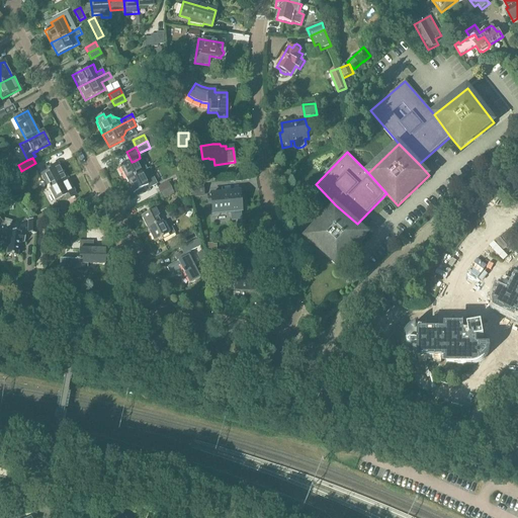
[(120,168),(126,181),(147,170),(141,158),(140,158),(135,161),(132,162),(120,168)]
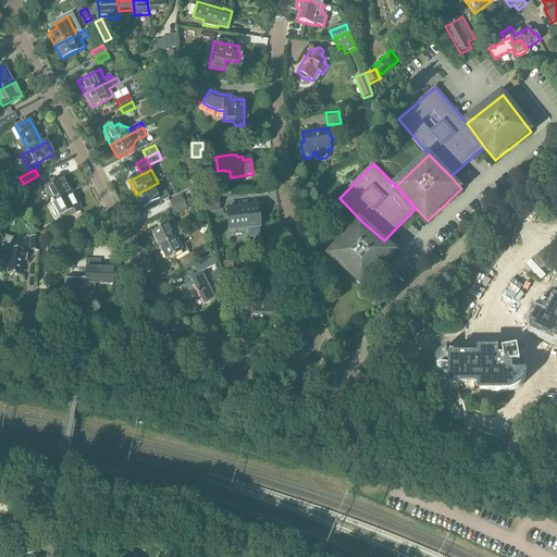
[(37,176),(23,184),(26,190),(40,183),(37,176)]
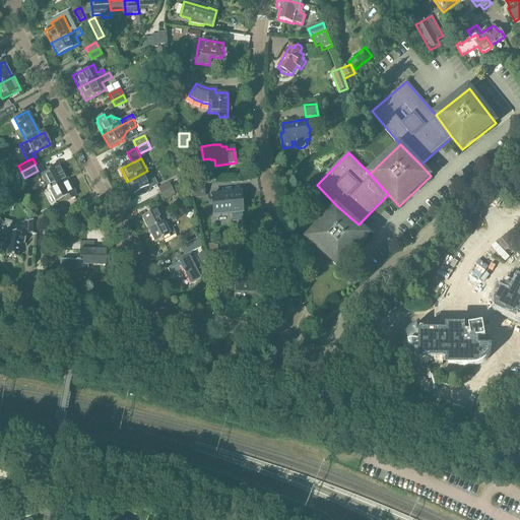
[(48,189),(48,190),(68,180),(66,180),(58,165),(48,171),(49,173),(42,177),(48,189)]
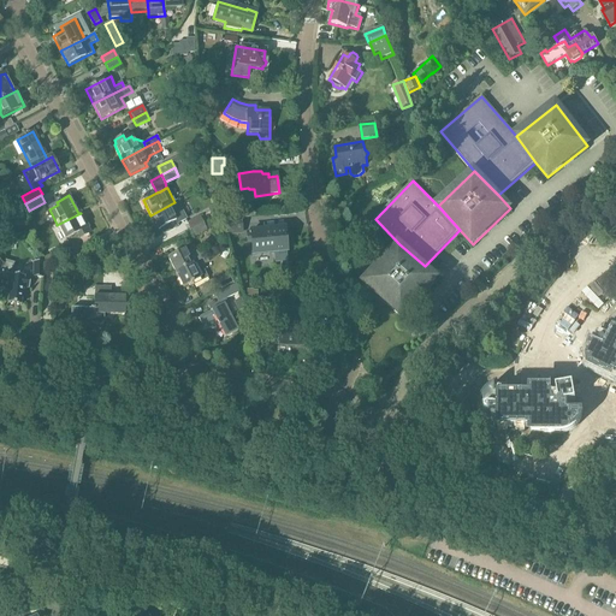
[(175,202),(150,215),(159,230),(176,221),(177,223),(185,219),(177,202),(175,202)]
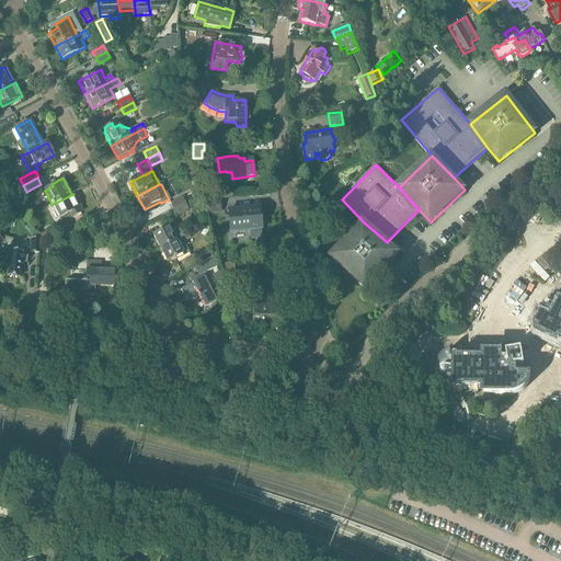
[(195,186),(189,190),(194,199),(201,196),(195,186)]
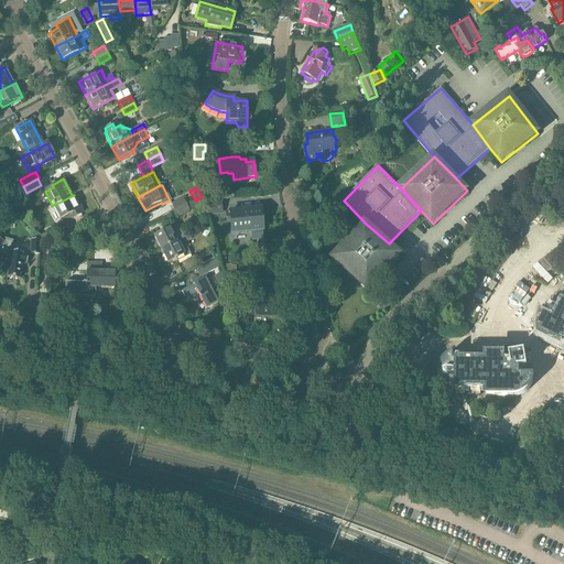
[(74,195),(52,206),(53,207),(54,207),(61,219),(72,214),(74,218),(83,214),(80,209),(80,208),(74,195)]
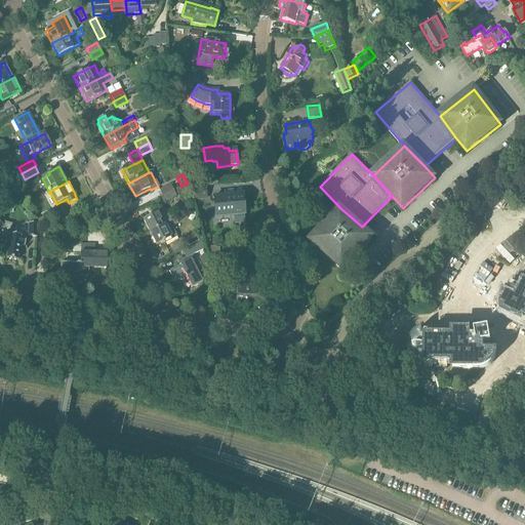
[(159,191),(162,196),(173,190),(170,185),(159,191)]
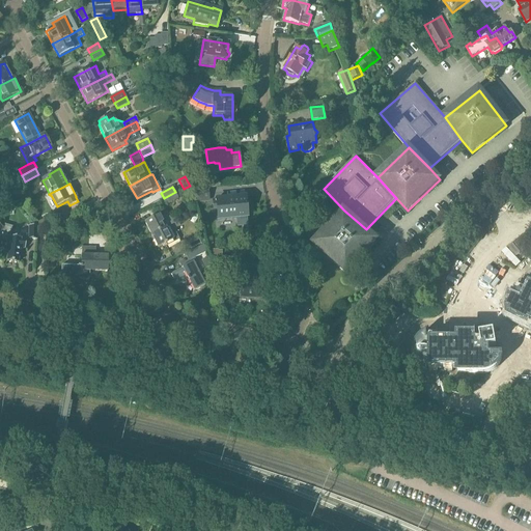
[(207,195),(206,188),(190,190),(193,202),(198,202),(198,196),(207,195)]
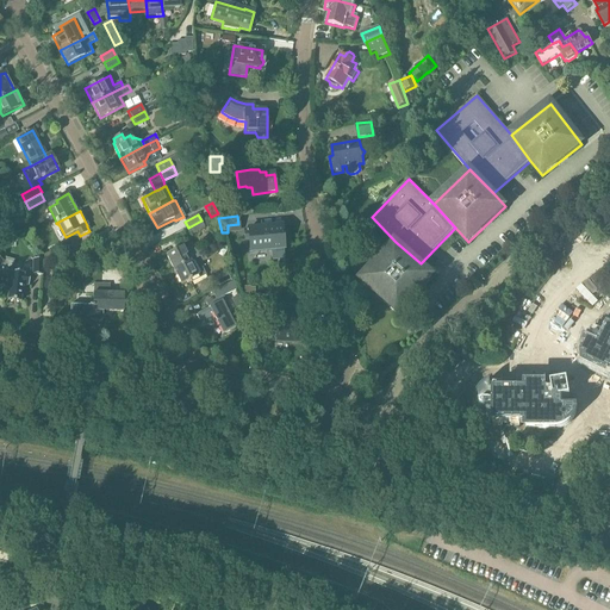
[(201,221),(188,228),(192,235),(205,228),(201,221)]
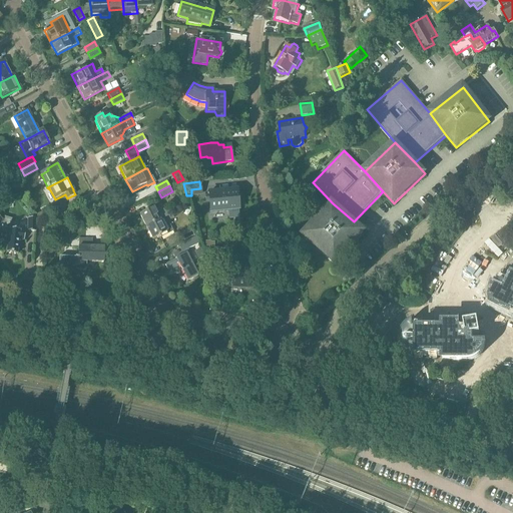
[(228,219),(239,218),(238,211),(239,210),(237,188),(206,191),(207,192),(204,192),(205,202),(207,201),(209,214),(228,212),(228,219)]
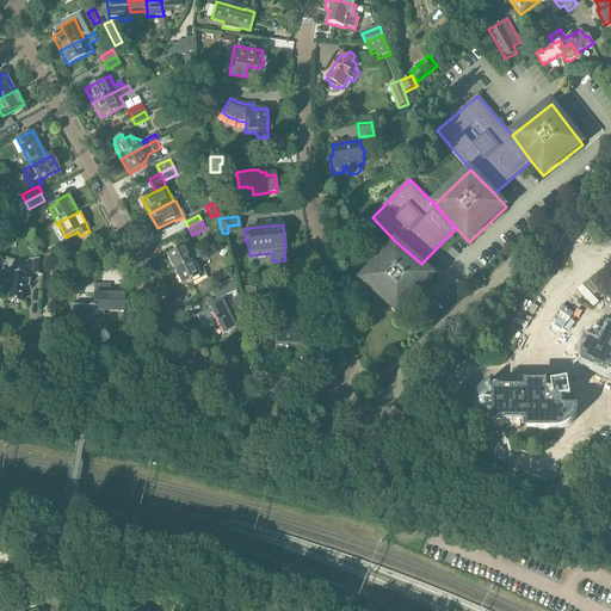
[(421,264),(396,242),(363,279),(401,314),(434,277),(421,264)]
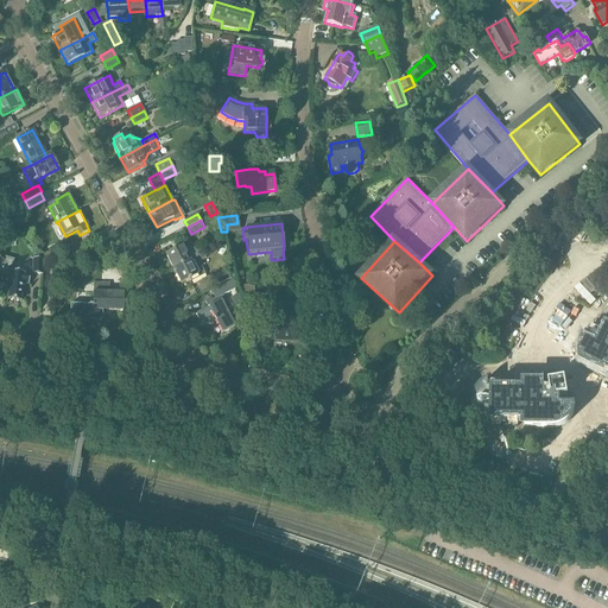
[(165,255),(173,270),(204,254),(202,249),(195,253),(189,242),(182,246),(165,255)]
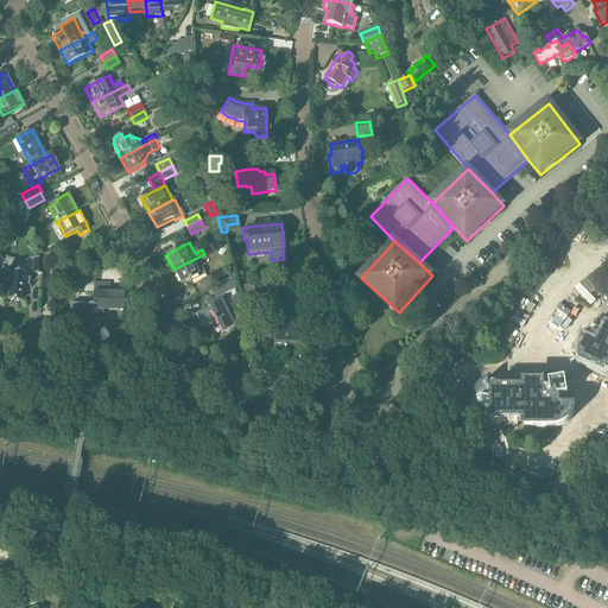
[(62,244),(49,249),(52,257),(65,252),(62,244)]
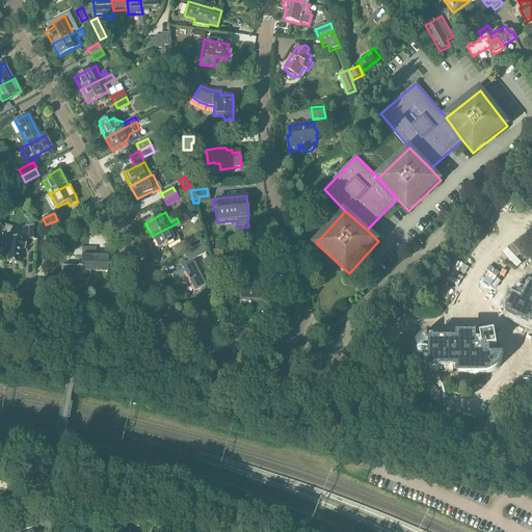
[(179,222),(152,236),(158,248),(165,245),(165,246),(167,246),(168,247),(180,241),(175,231),(181,228),(179,222)]
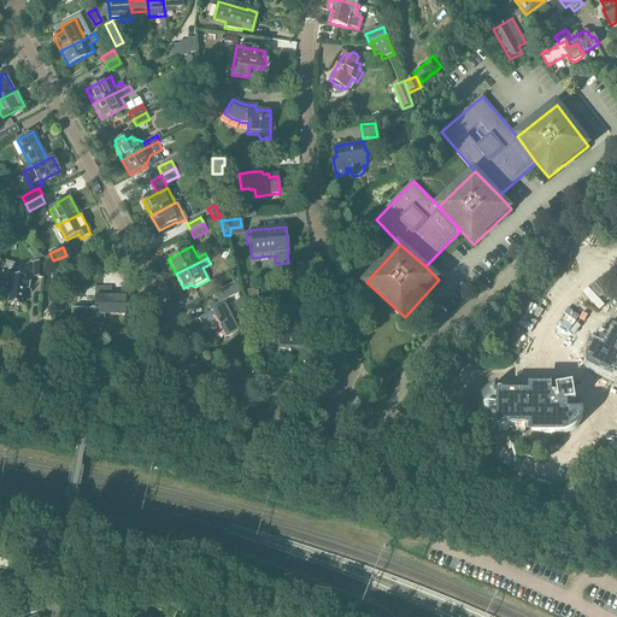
[(3,264),(0,263),(0,283),(10,288),(9,304),(7,304),(7,305),(22,306),(23,289),(29,291),(30,280),(24,278),(24,277),(12,276),(12,275),(11,275),(15,264),(5,260),(3,264)]
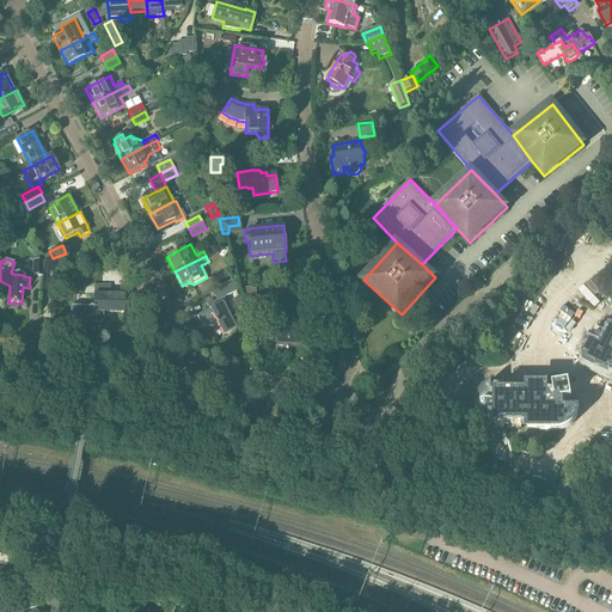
[(43,261),(34,261),(34,276),(43,277),(43,261)]
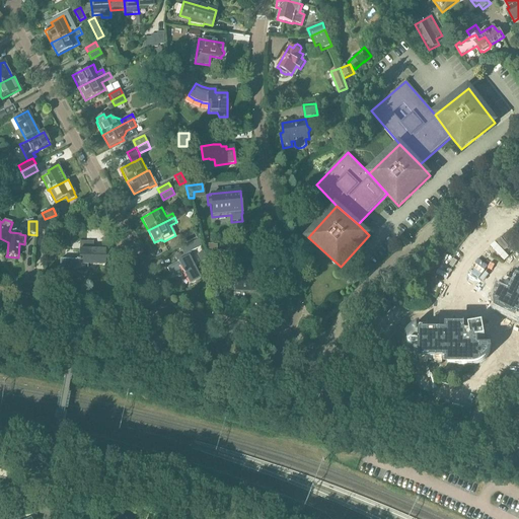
[(182,236),(186,243),(197,238),(194,231),(182,236)]
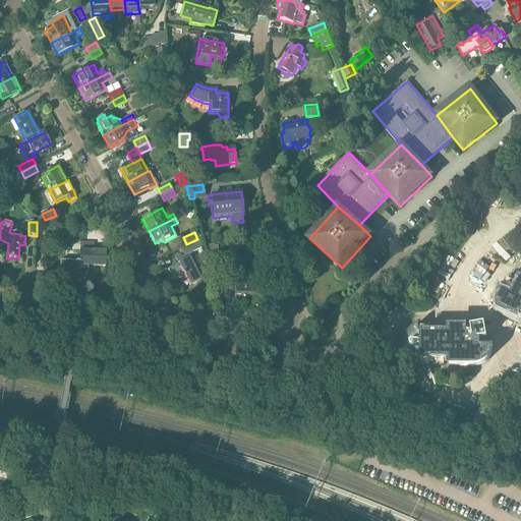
[(182,248),(185,255),(176,259),(177,264),(167,269),(173,279),(183,274),(184,276),(185,276),(190,285),(189,285),(189,286),(200,280),(192,264),(195,262),(190,252),(203,246),(199,240),(182,248)]
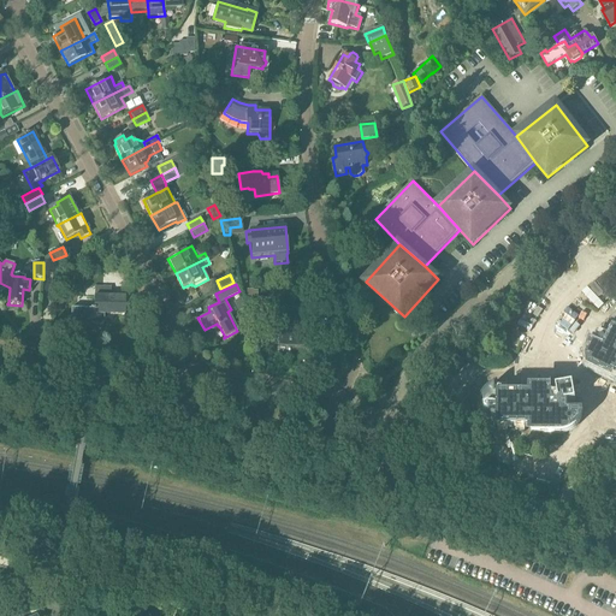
[(84,285),(83,297),(94,297),(94,309),(83,309),(83,324),(104,325),(104,315),(124,315),(125,297),(111,297),(111,285),(84,285)]
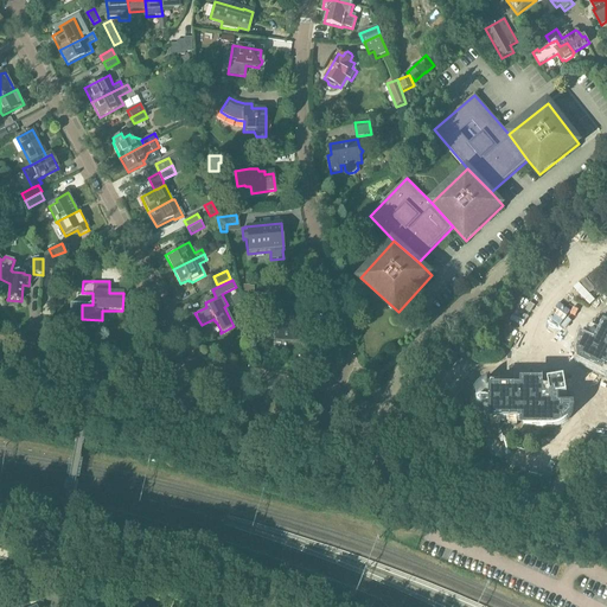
[(237,295),(231,298),(236,307),(242,304),(237,295)]
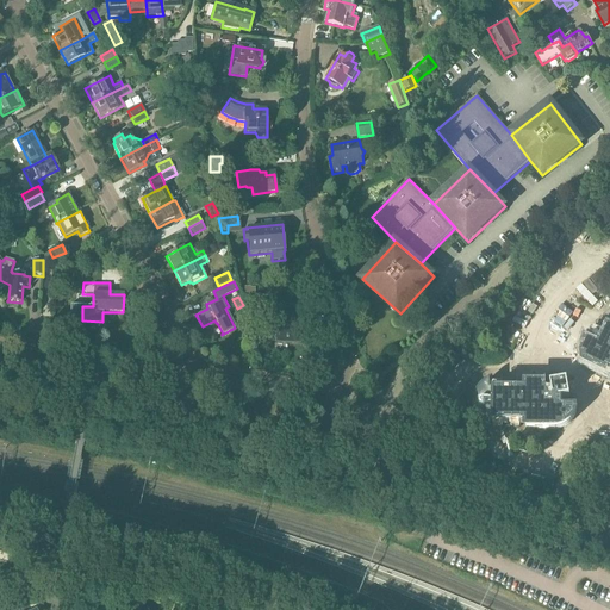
[(299,343),(300,315),(277,313),(275,341),(299,343)]
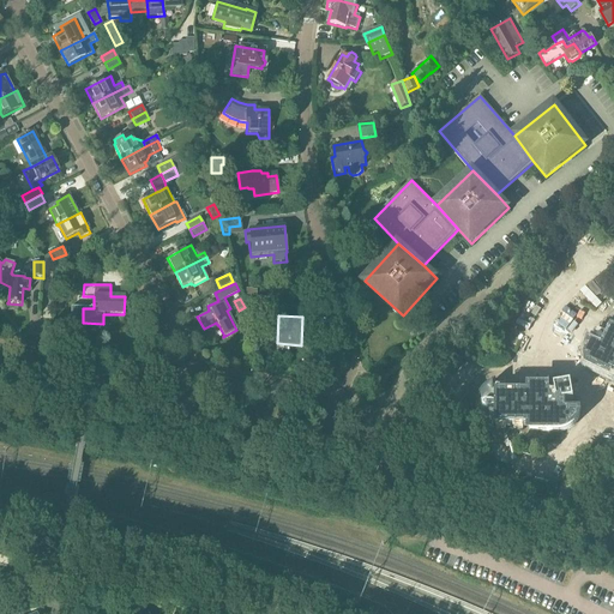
[(599,345),(590,341),(589,345),(588,350),(587,356),(587,361),(588,366),(612,378),(613,374),(613,373),(613,336),(612,336),(606,348),(602,347),(603,343),(603,342),(603,341),(603,339),(603,338),(602,338),(601,338),(600,338),(599,338),(599,339),(597,341),(597,342),(597,343),(599,344),(599,345)]
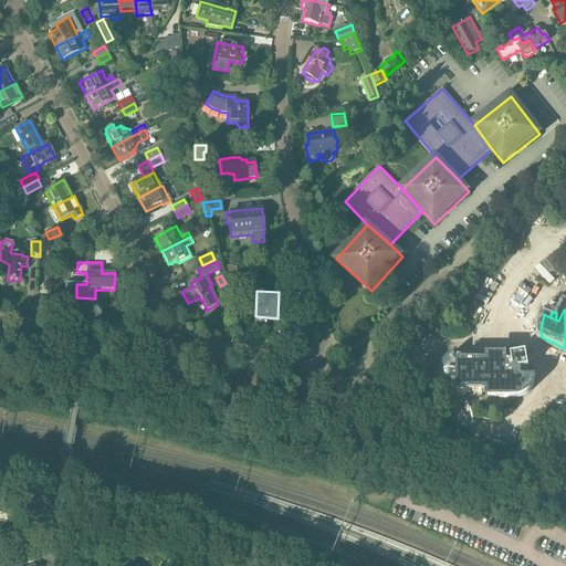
[(523,392),(523,377),(523,371),(523,370),(530,369),(526,354),(512,356),(512,363),(458,362),(458,373),(449,373),(448,374),(447,374),(447,375),(446,376),(446,377),(447,377),(447,378),(448,378),(448,379),(449,379),(458,379),(458,392),(523,392)]
